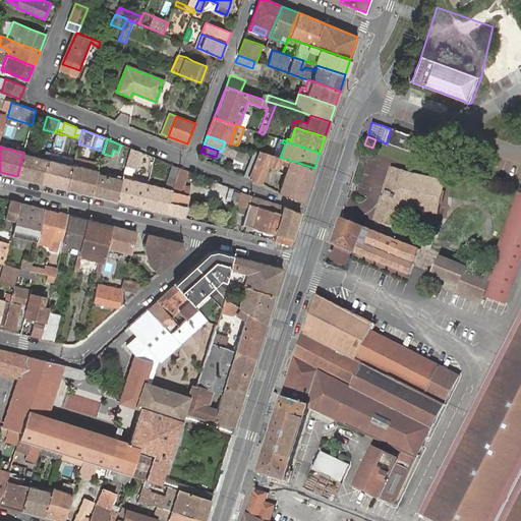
[(135,167),(139,152),(130,148),(125,165),(135,167)]
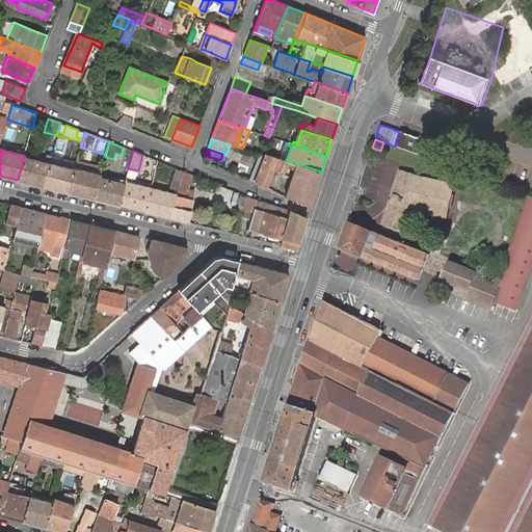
[(24,156),(18,180),(43,186),(49,162),(51,155),(46,154),(45,161),(24,156)]
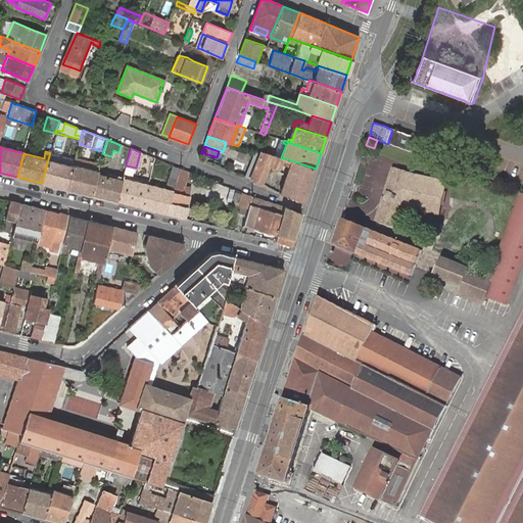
[(245,177),(249,179),(262,183),(269,164),(273,154),(262,151),(260,153),(254,169),(249,167),(245,177)]
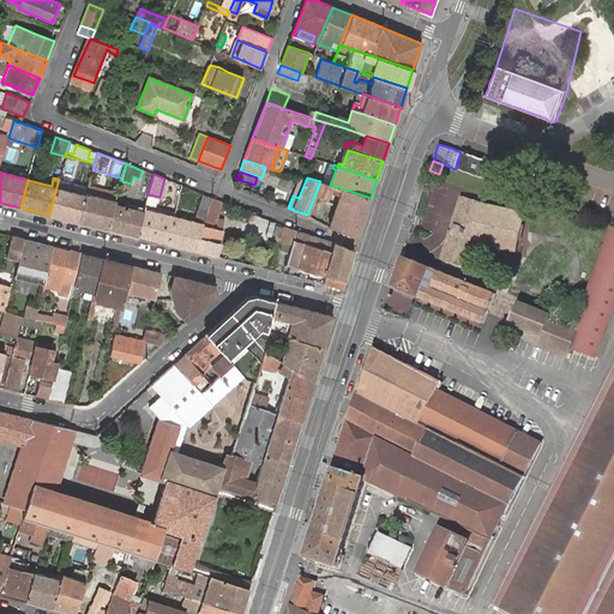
[(300,178),(293,196),(299,198),(306,180),(300,178)]
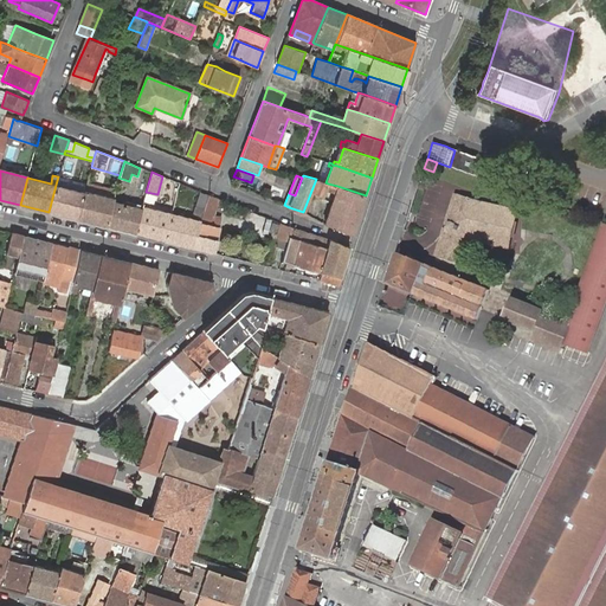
[(56,185),(84,192),(84,191),(86,185),(86,184),(58,176),(56,185)]
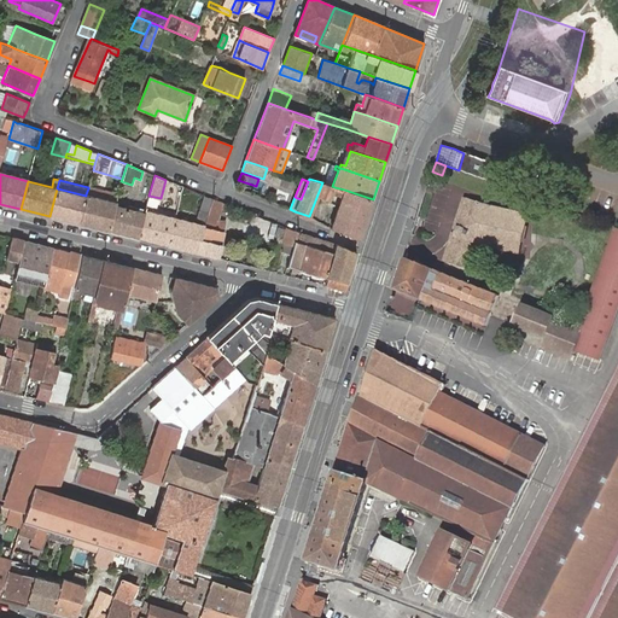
[(331,228),(359,240),(373,199),(344,190),(334,187),(332,186),(322,182),(318,194),(328,200),(332,193),(342,197),(331,228)]
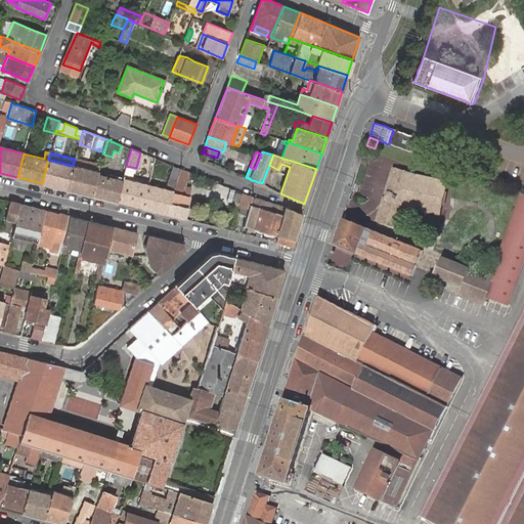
[(48,160),(42,183),(66,189),(73,166),(48,160)]
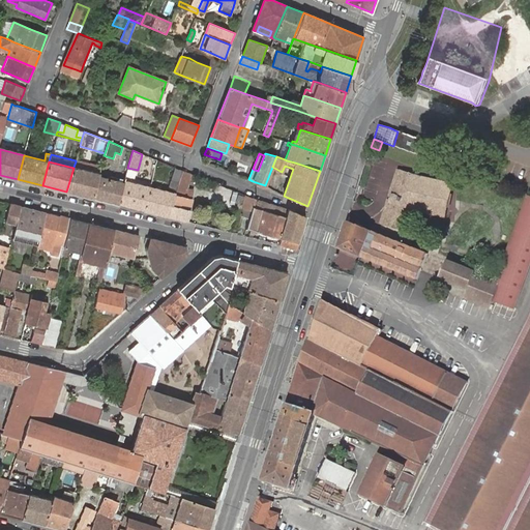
[(74,168),(66,192),(92,198),(98,177),(99,173),(78,168),(79,163),(76,162),(74,167),(74,168)]
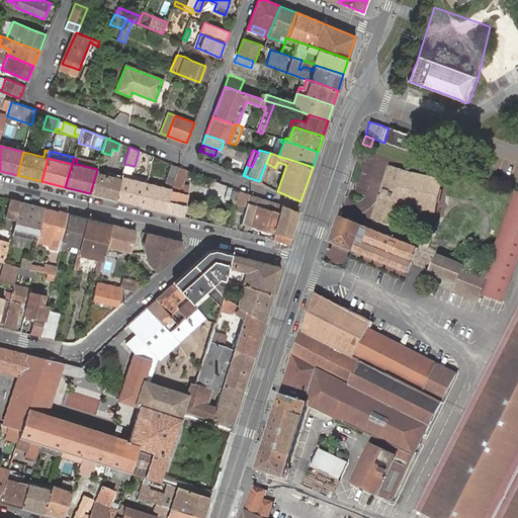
[(174,179),(178,167),(171,165),(171,164),(167,177),(174,179)]
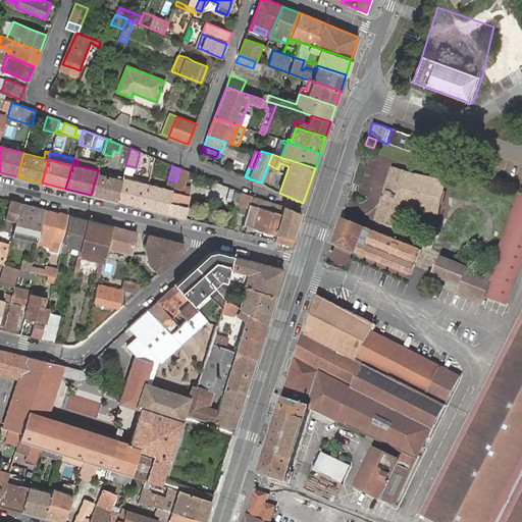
[(415,173),(392,166),(374,220),(401,229),(407,209),(438,216),(446,179),(415,173)]
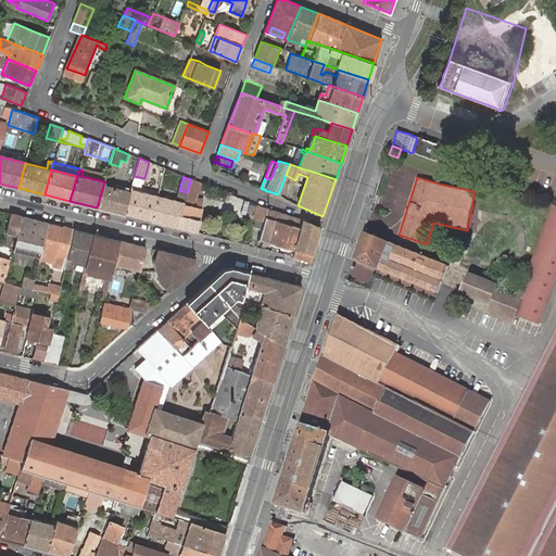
[(196,197),(200,182),(191,179),(187,192),(186,197),(185,198),(194,200),(196,197)]
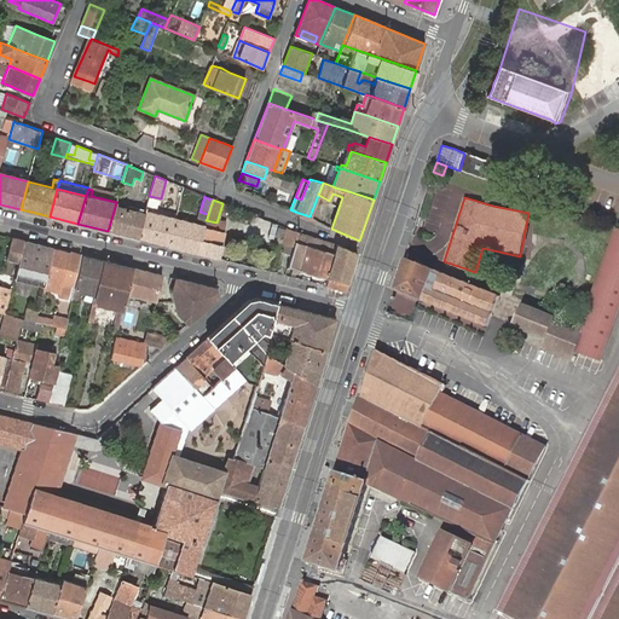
[(115,207),(108,231),(137,238),(144,213),(125,209),(115,207)]
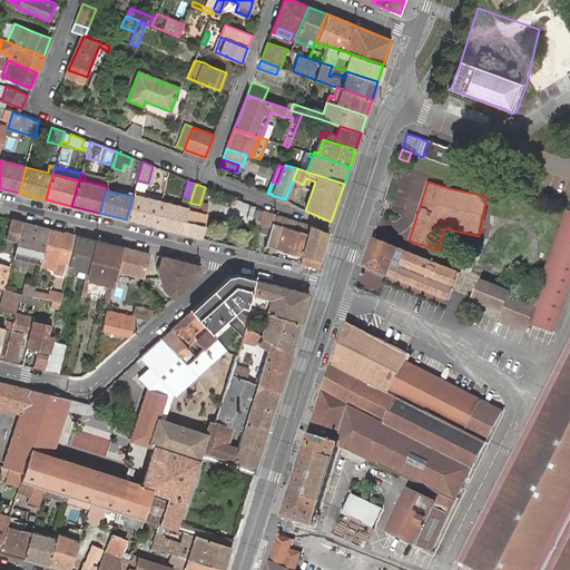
[(133,196),(126,219),(154,226),(160,202),(163,196),(158,195),(157,202),(154,200),(149,199),(145,198),(139,197),(133,195),(133,196)]
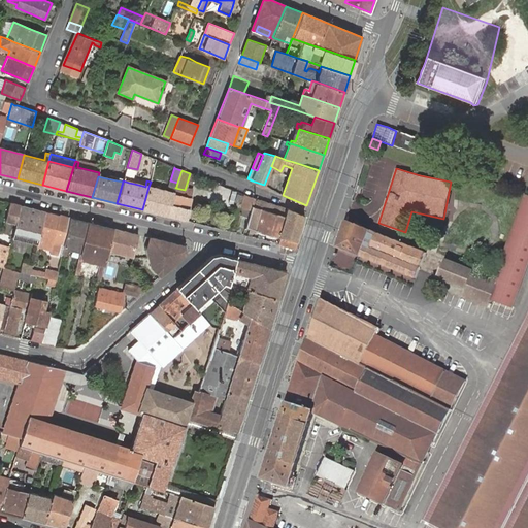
[(170,180),(167,189),(171,190),(173,186),(176,187),(177,183),(170,180)]
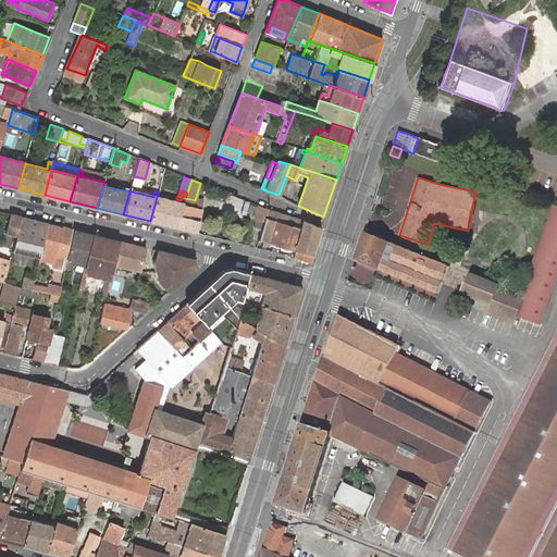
[(150,221),(176,227),(183,205),(184,205),(185,198),(186,197),(183,196),(181,200),(180,203),(177,202),(172,201),(168,200),(163,199),(157,197),(150,221)]
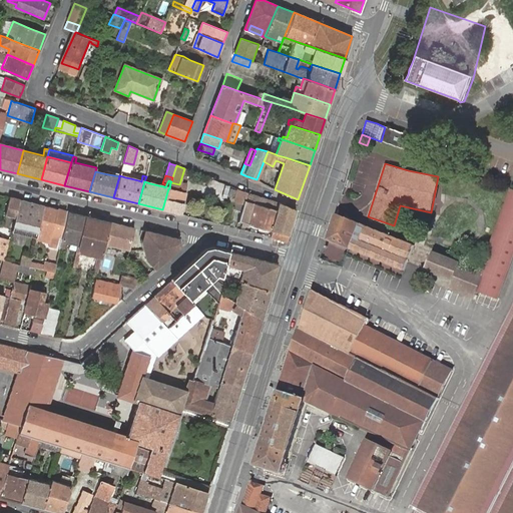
[(168,188),(162,209),(179,214),(184,192),(186,183),(180,181),(179,184),(170,182),(169,188),(168,188)]
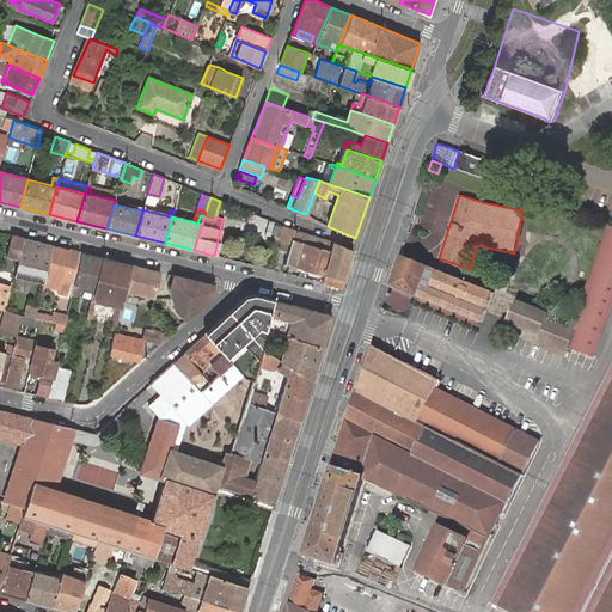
[(291,239),(294,230),(283,225),(280,239),(282,240),(291,243),(291,239)]
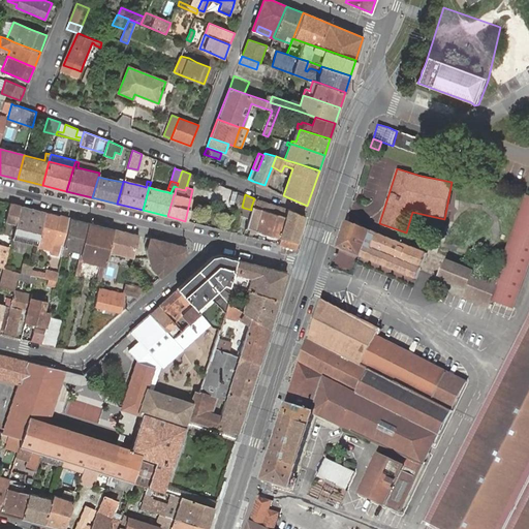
[(516,307),(528,270),(528,195),(496,283),(473,274),(474,273),(460,268),(446,262),(439,278),(448,282),(467,289),(464,298),(489,308),(492,299),(493,299),(516,307)]
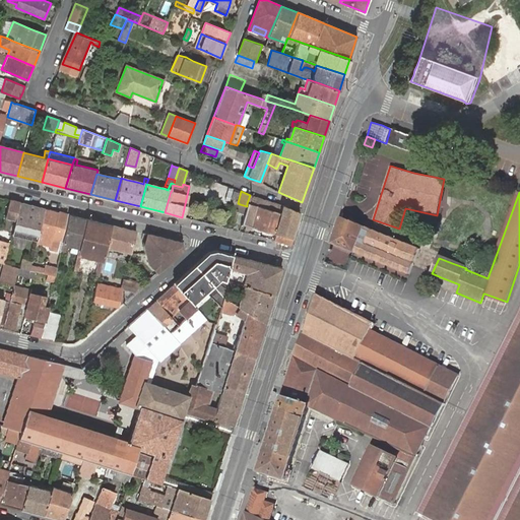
[(300,211),(299,211),(298,211),(283,205),(282,205),(272,202),(250,195),(247,203),(247,206),(244,216),(241,224),(261,231),(264,231),(268,232),(266,238),(289,244),(291,239),(295,226),(300,211)]
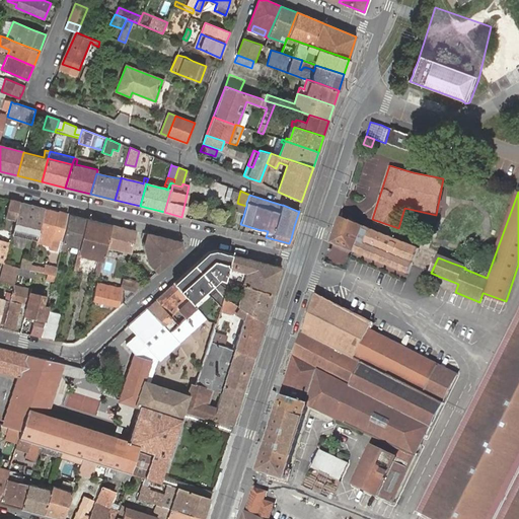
[(15,219),(20,202),(10,200),(5,216),(15,219)]
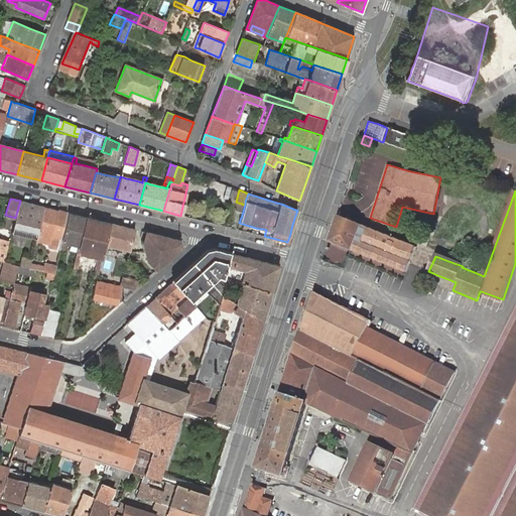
[(37,234),(44,207),(20,201),(15,218),(11,233),(15,234),(16,229),(33,233),(32,238),(36,239),(37,234)]
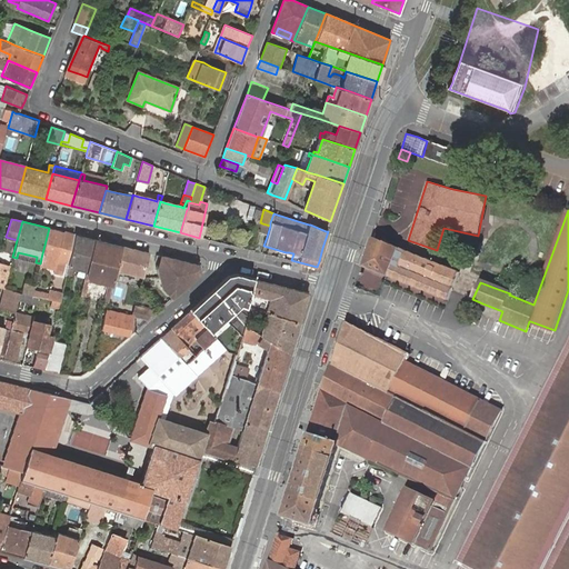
[(267,237),(270,226),(262,223),(259,235),(267,237)]
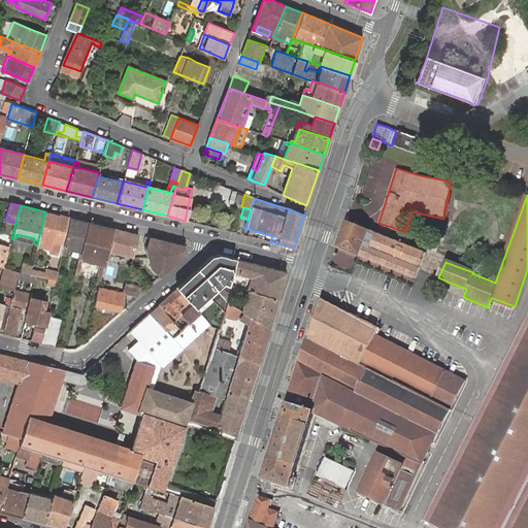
[(62,244),(68,217),(59,215),(45,211),(38,239),(53,242),(51,250),(50,253),(58,254),(60,244),(62,244)]
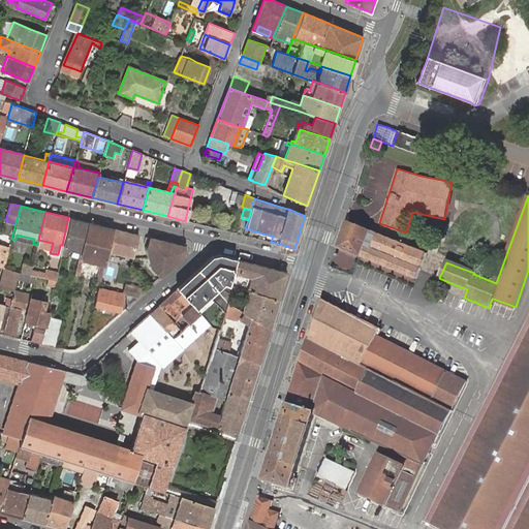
[(82,249),(88,222),(70,218),(64,245),(62,255),(65,255),(68,246),(82,249)]
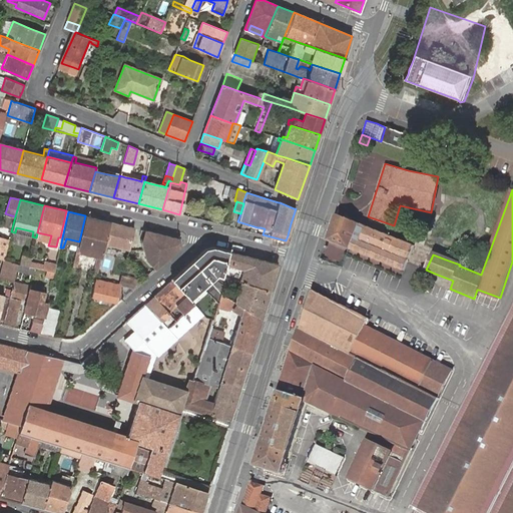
[(417,266),(426,270),(433,254),(446,260),(448,254),(435,249),(415,241),(413,245),(383,233),(361,224),(336,213),(327,239),(351,249),(382,263),(404,272),(407,263),(417,266)]
